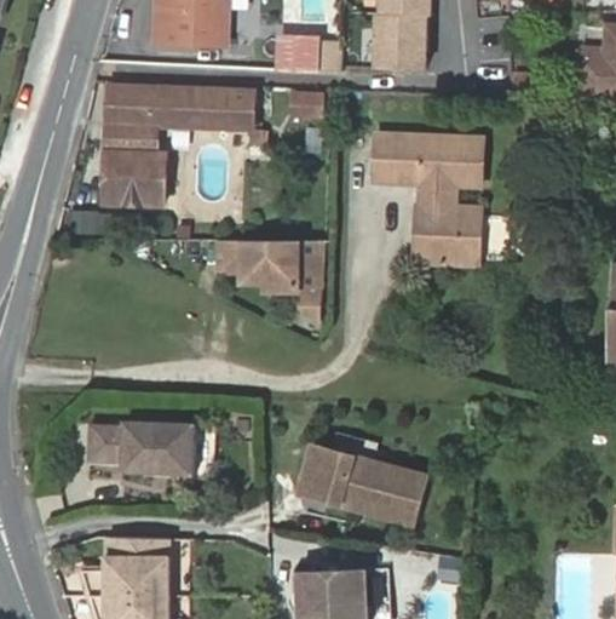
[(156,0),(154,44),(224,47),(226,0),(156,0)]
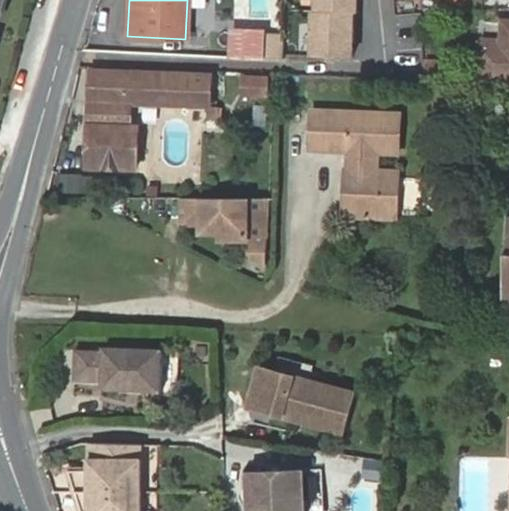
[(281,0),(280,17),(301,19),(302,0),(281,0)]
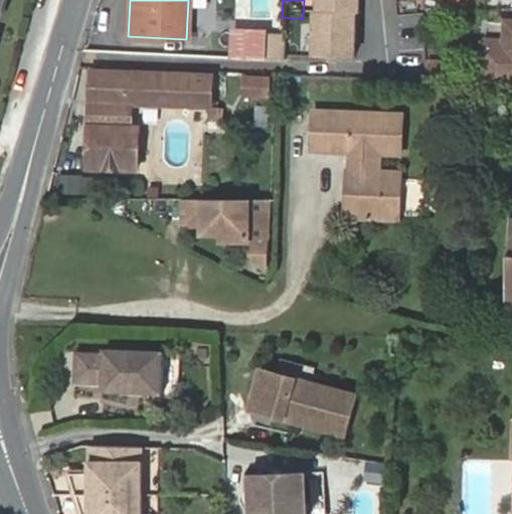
[(317,0),(318,10),(356,11),(356,0),(317,0)]
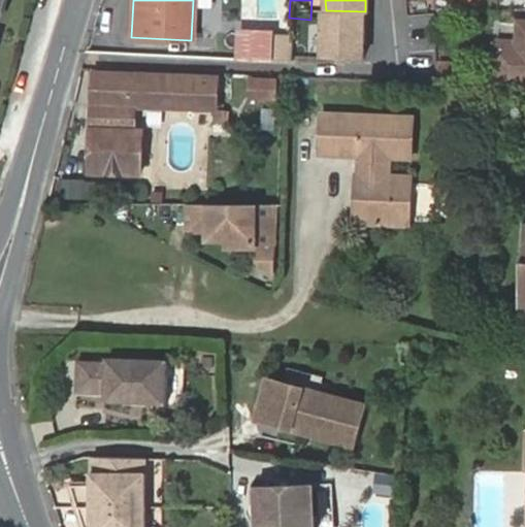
[(363,11),(323,10),(322,56),(362,57),(363,11)]
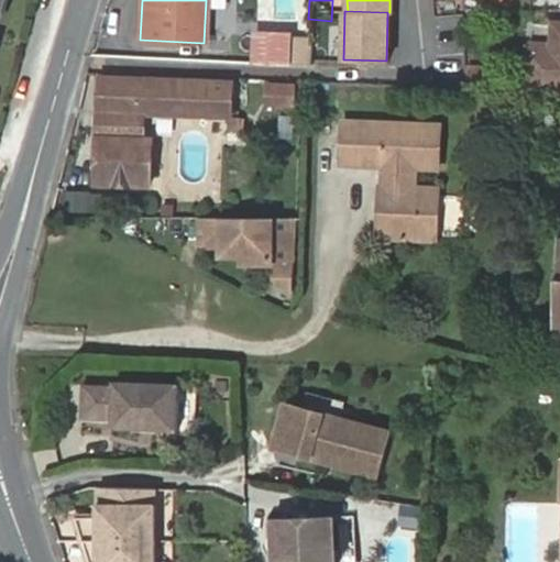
[(559,23),(551,23),(550,45),(559,45),(559,23)]
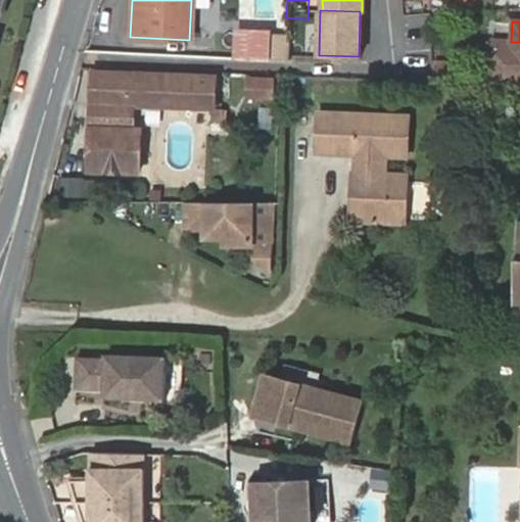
[(268,58),(269,32),(238,32),(237,57),(268,58)]
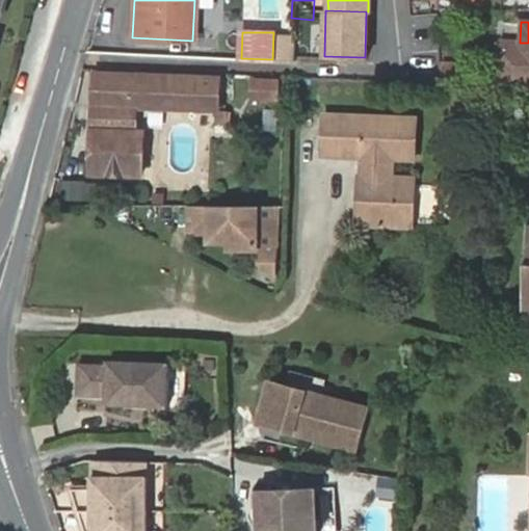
[(499,42),(498,81),(528,82),(528,43),(520,43),(499,42)]
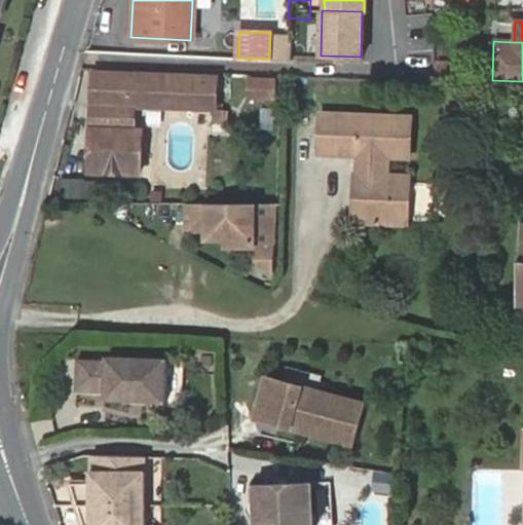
[(456,63),(435,62),(435,74),(455,75),(456,63)]
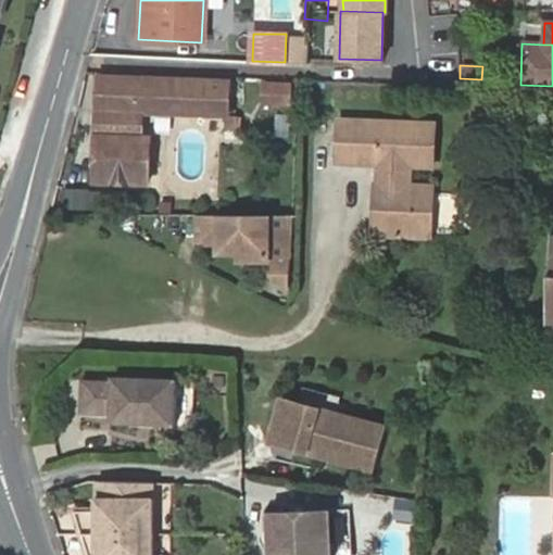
[(98,76),(92,181),(147,184),(149,137),(139,137),(140,113),(227,117),(228,80),(98,76)]
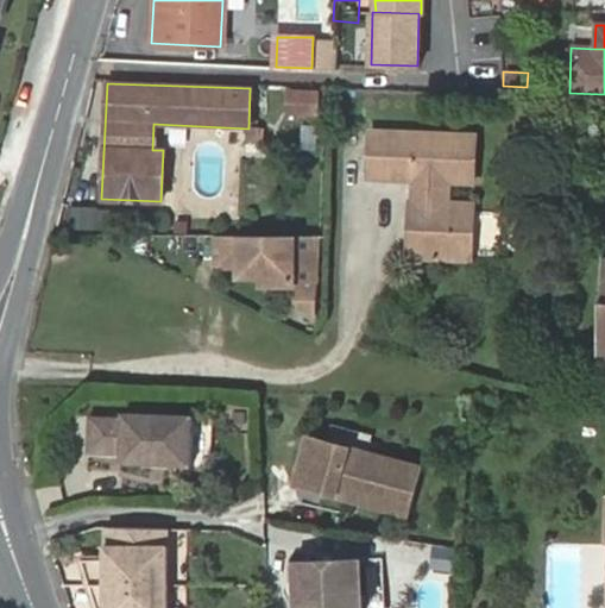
[(277,111),(312,110),(310,85),(277,86),(277,111)]
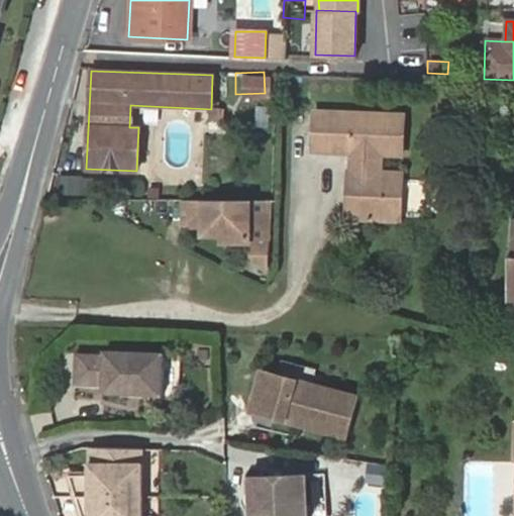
[(345,221),(380,222),(381,197),(390,197),(391,180),(391,179),(391,178),(391,177),(390,177),(390,176),(390,175),(389,175),(389,174),(388,174),(388,173),(375,173),(376,153),(395,155),(396,115),(310,113),(309,150),(328,151),(329,144),(346,144),(346,152),(350,152),(350,159),(355,160),(355,170),(345,170),(345,221)]
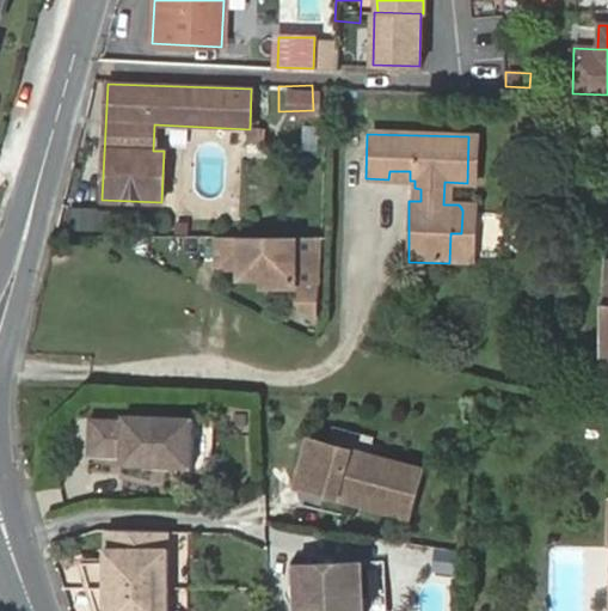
[(388,179),(410,181),(410,171),(390,171),(388,179)]
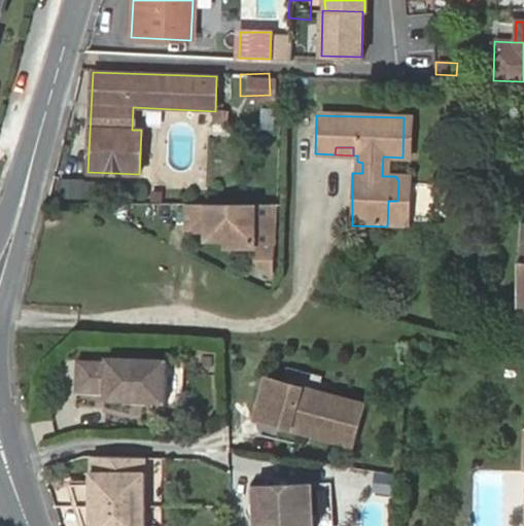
[(353,155),(352,173),(362,173),(362,163),(357,162),(357,155),(353,155)]
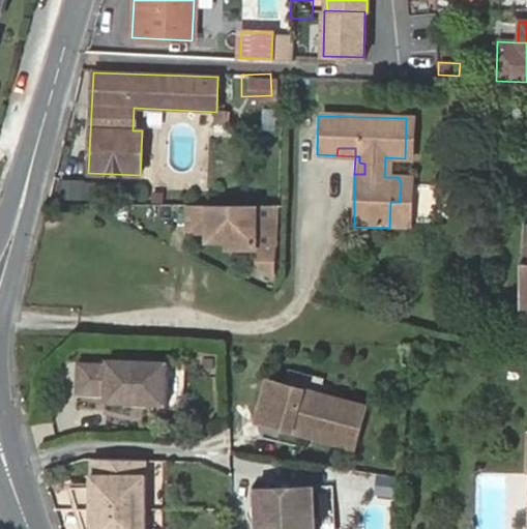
[(390,202),(389,228),(407,229),(409,178),(399,178),(399,179),(400,179),(400,180),(400,181),(401,181),(401,182),(401,183),(401,184),(400,202),(390,202)]
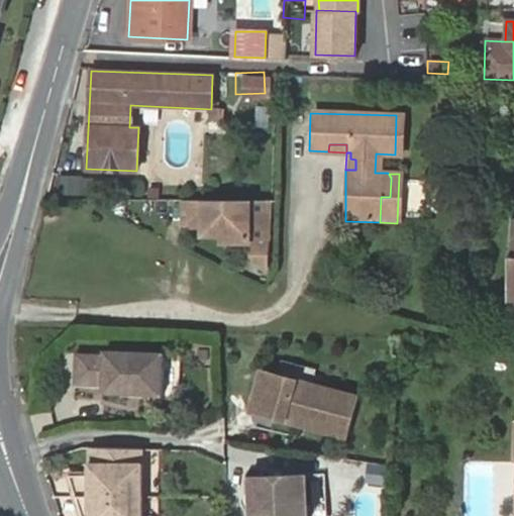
[(248,200),(183,200),(183,225),(202,225),(202,233),(221,234),(221,241),(248,241),(248,200)]
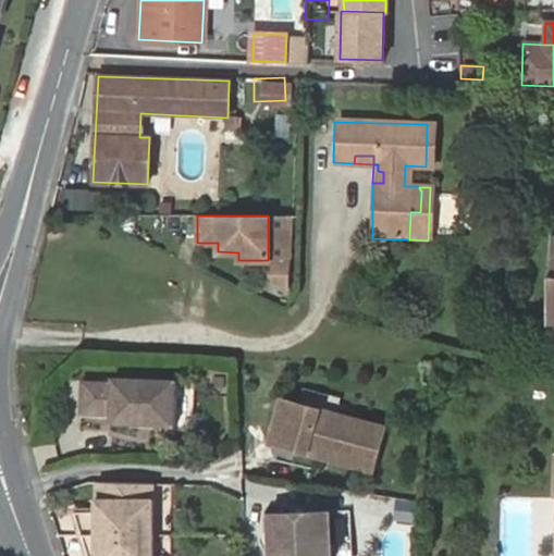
[(287,260),(268,260),(268,278),(286,288),(287,260)]
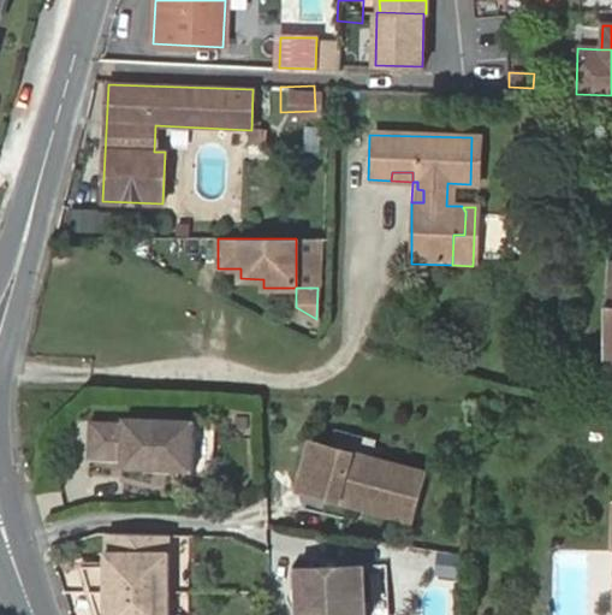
[(89,417),(88,455),(123,456),(123,463),(194,466),(195,415),(124,413),(124,418),(89,417)]
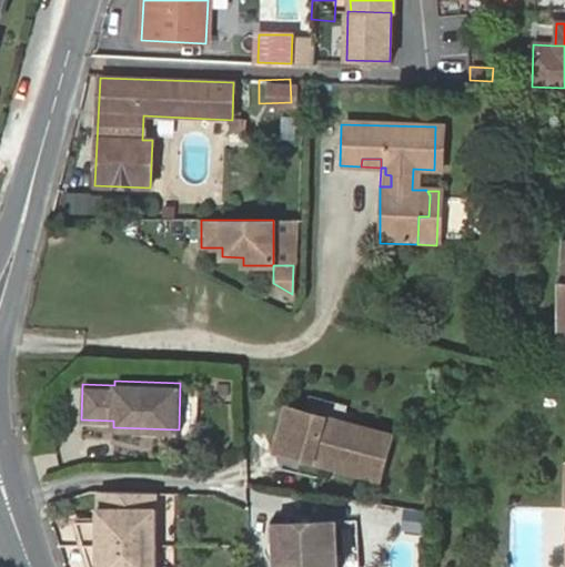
[(197,383),(180,383),(179,429),(195,431),(197,383)]
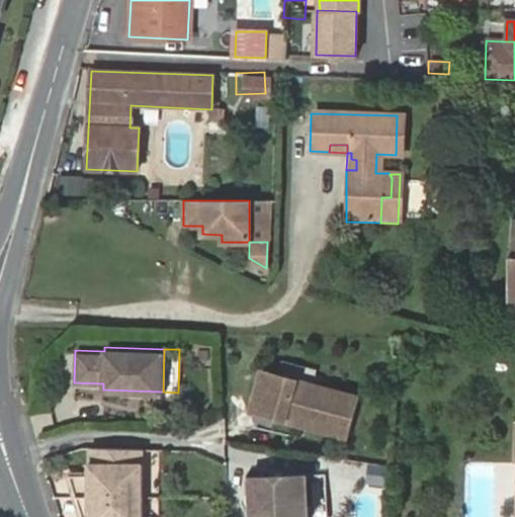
[(357,397),(261,370),(250,412),(345,437),(357,397)]
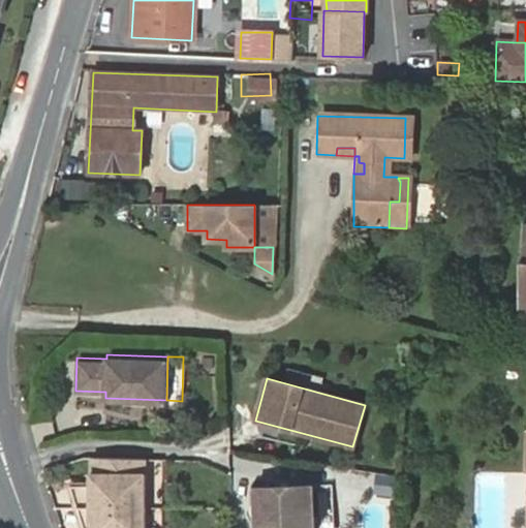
[(146,527),(147,459),(93,458),(92,484),(68,483),(82,527),(146,527)]
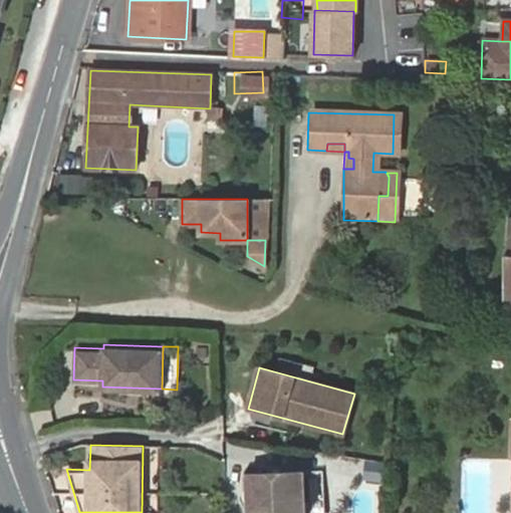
[(157,512),(158,447),(143,446),(142,512),(157,512)]
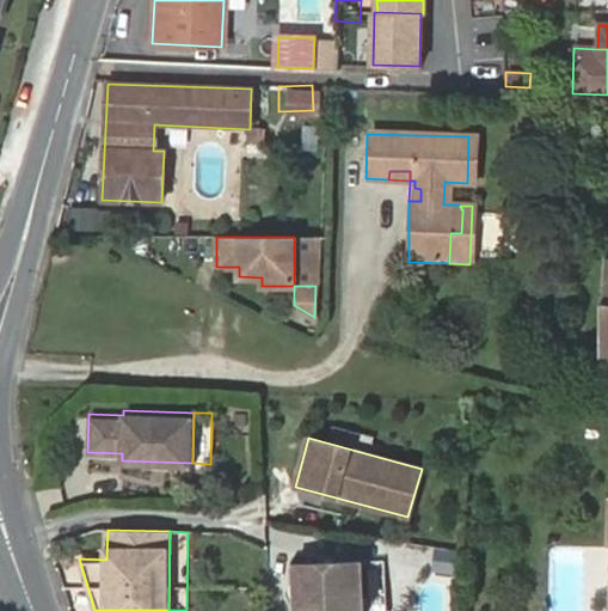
[(452,567),(454,551),(434,548),(431,563),(452,567)]
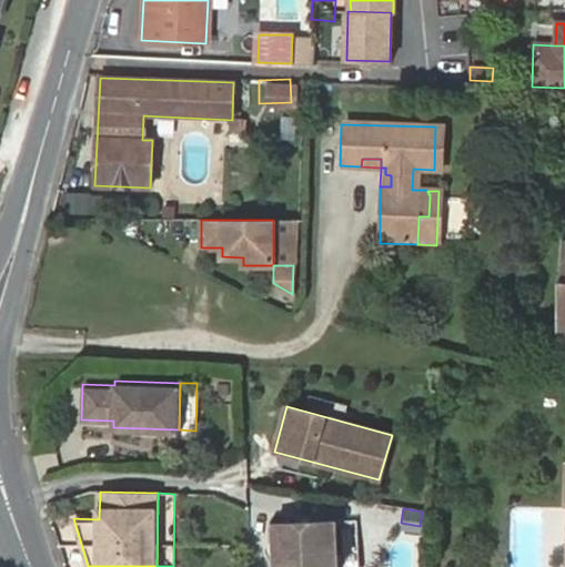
[(357,566),(356,519),(338,520),(339,566),(357,566)]
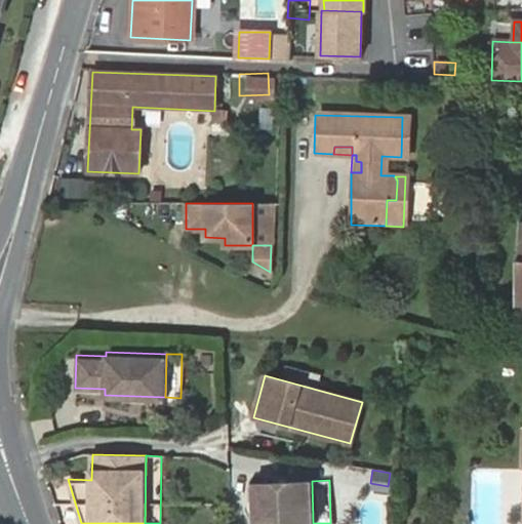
[(313,523),(312,481),(252,483),(253,523),(313,523)]
